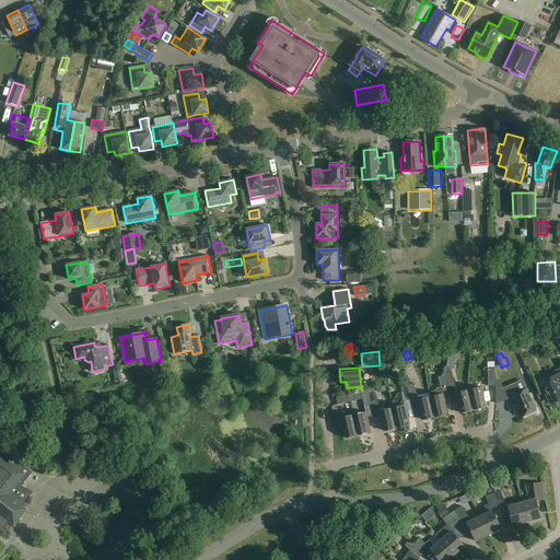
[(559,369),(547,375),(538,380),(541,386),(550,405),(559,399),(559,369)]
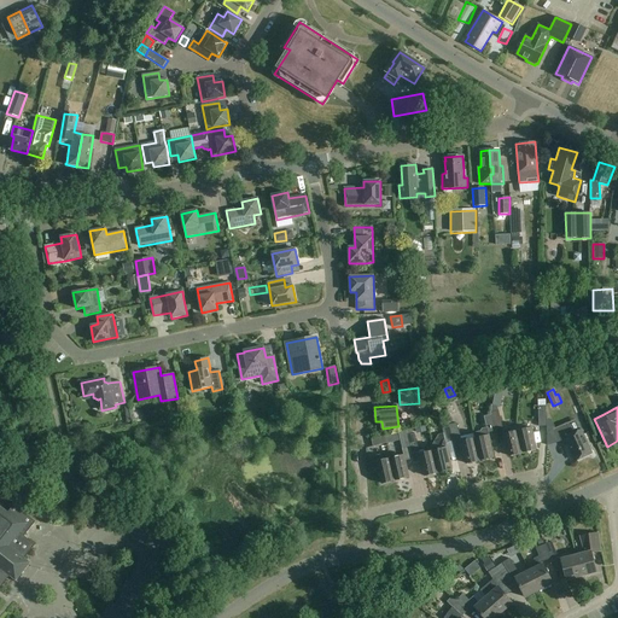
[(493,415),(495,432),(503,430),(499,412),(491,413),(493,415)]
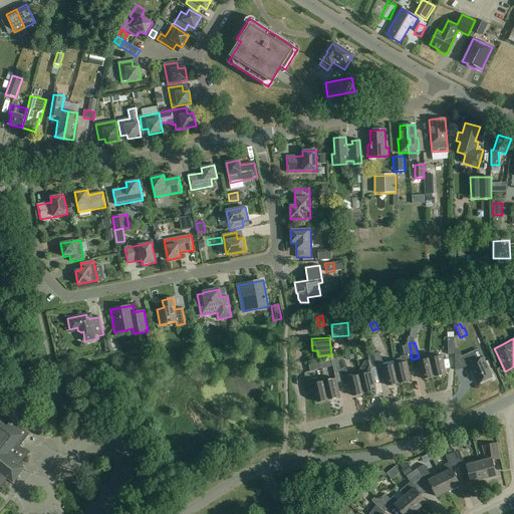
[(407,360),(412,359),(410,345),(403,347),(407,360)]
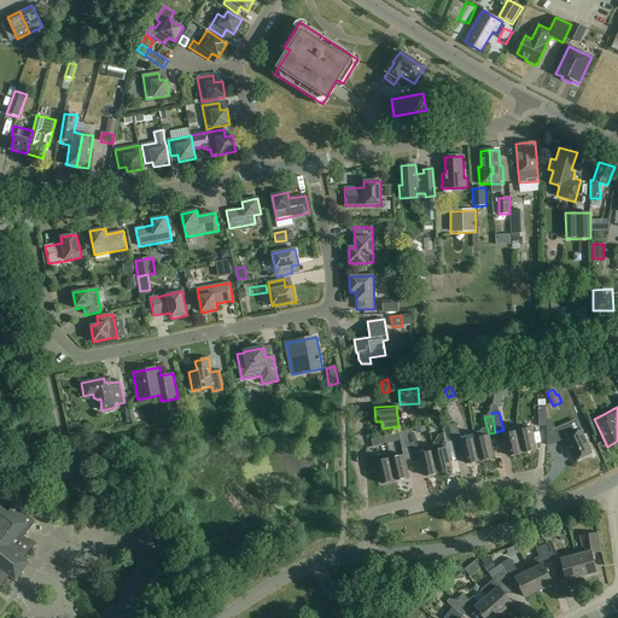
[(555,429),(553,430),(559,442),(565,439),(575,461),(592,454),(581,430),(576,419),(566,424),(555,429)]
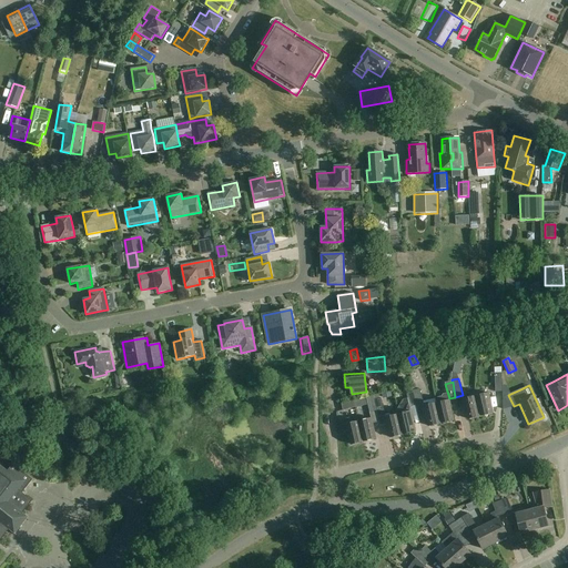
[(414,393),(416,405),(423,404),(419,388),(413,391),(414,393)]
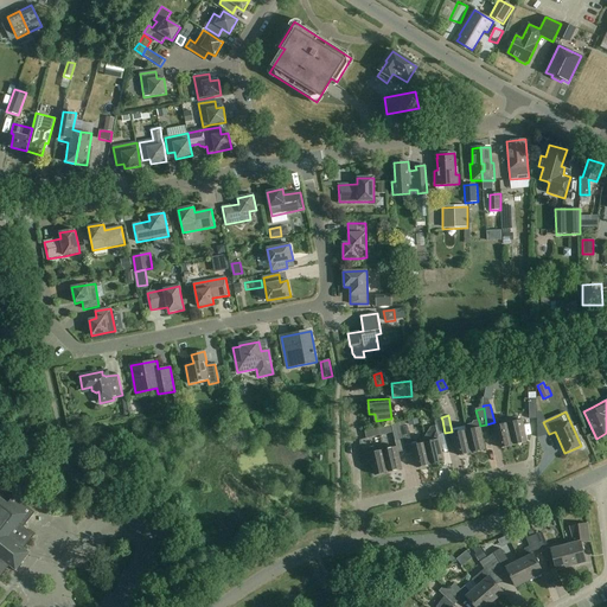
[(438,435),(445,433),(442,420),(434,421),(435,426),(430,427),(425,438),(426,443),(430,464),(435,462),(435,464),(443,461),(438,435)]
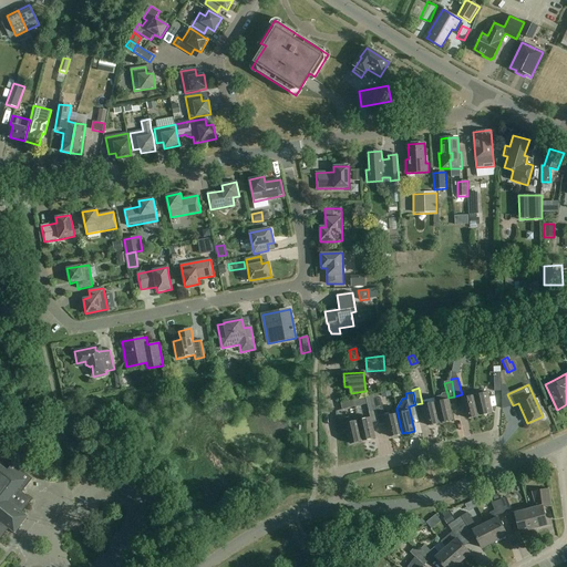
[(475,397),(480,414),(484,413),(484,414),(492,412),(487,392),(480,394),(480,395),(475,397)]
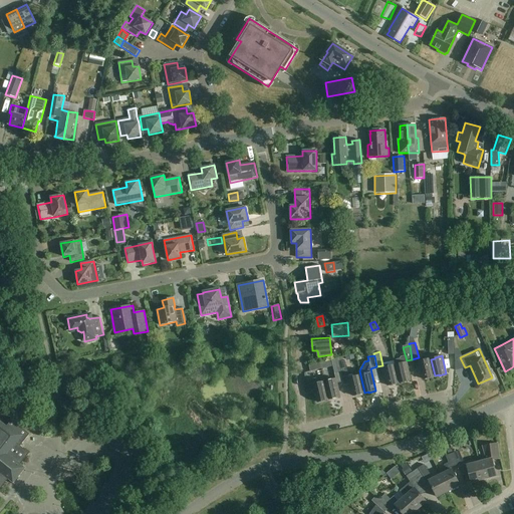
[(338,361),(340,371),(342,376),(348,375),(344,360),(343,361),(342,357),(337,359),(338,361)]
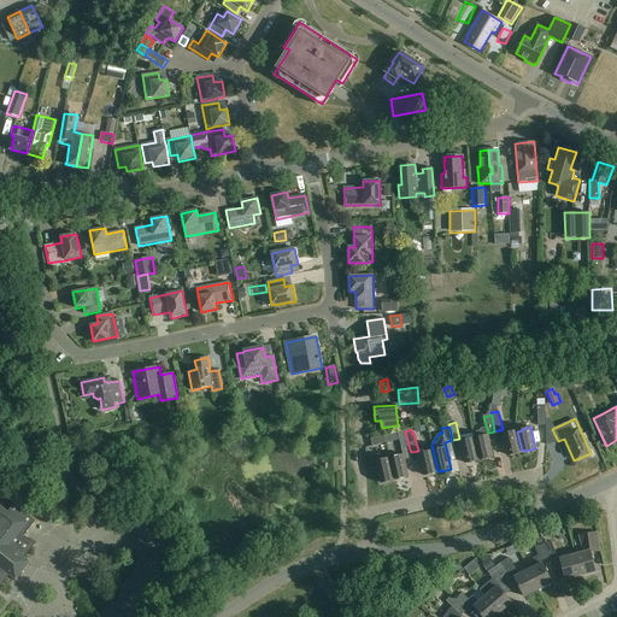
[(481,433),(474,435),(474,439),(479,458),(482,458),(483,457),(485,458),(493,457),(488,435),(487,430),(483,430),(481,433)]
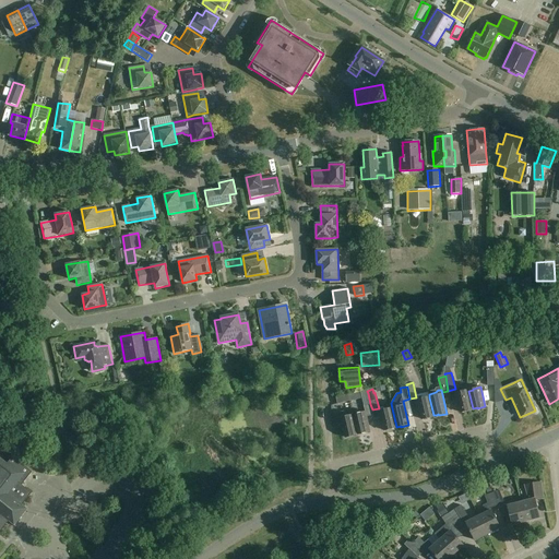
[(365,406),(370,404),(368,393),(367,391),(360,392),(365,406)]
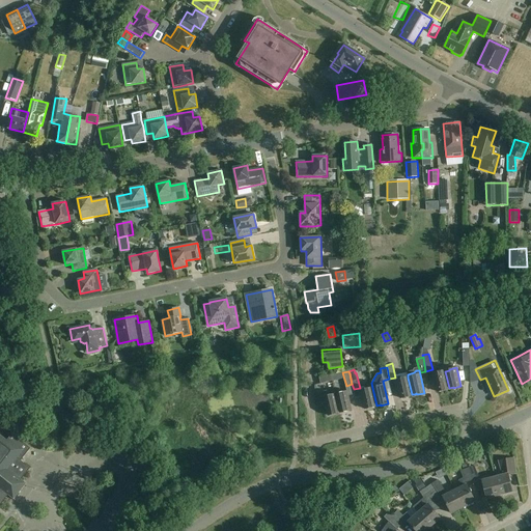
[(445,389),(449,388),(445,371),(441,372),(441,371),(432,373),(438,392),(445,390),(445,389)]
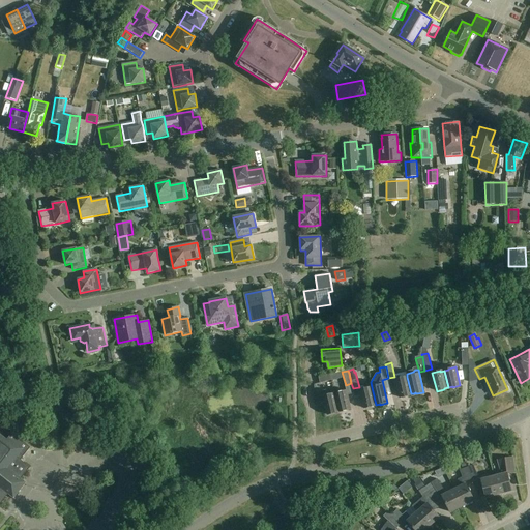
[(320,383),(331,380),(330,374),(318,377),(320,383)]
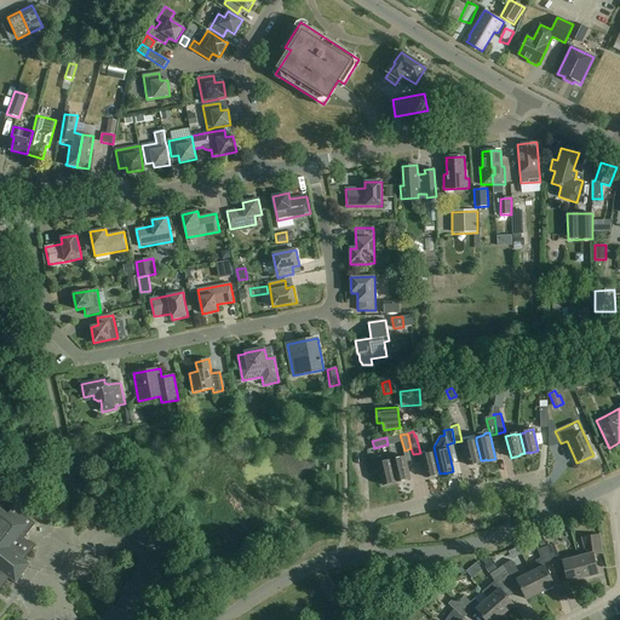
[(476,461),(481,460),(476,441),(471,442),(471,441),(463,443),(468,465),(476,463),(476,461)]
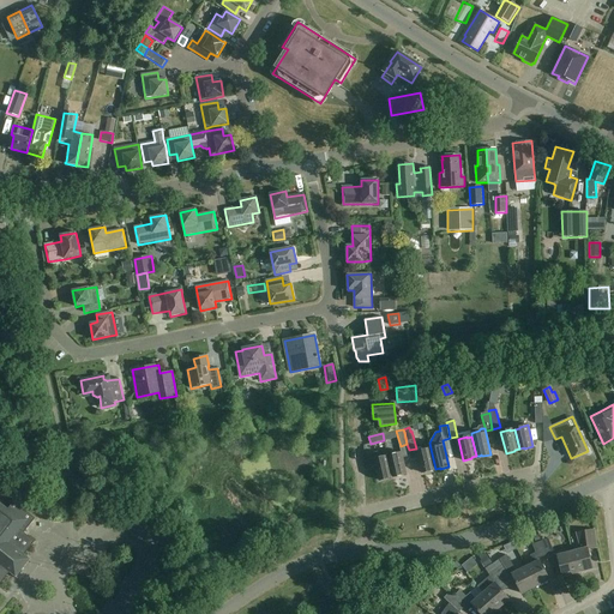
[(375,452),(373,452),(379,481),(392,477),(387,456),(386,449),(384,450),(375,452)]
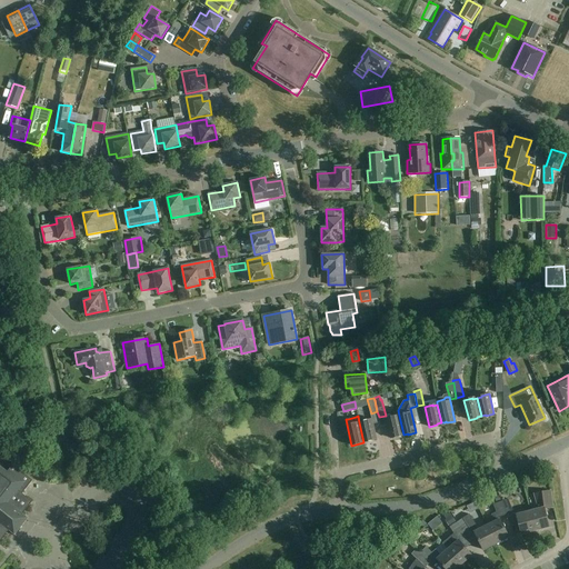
[(399,436),(403,435),(399,416),(386,418),(391,438),(399,436)]
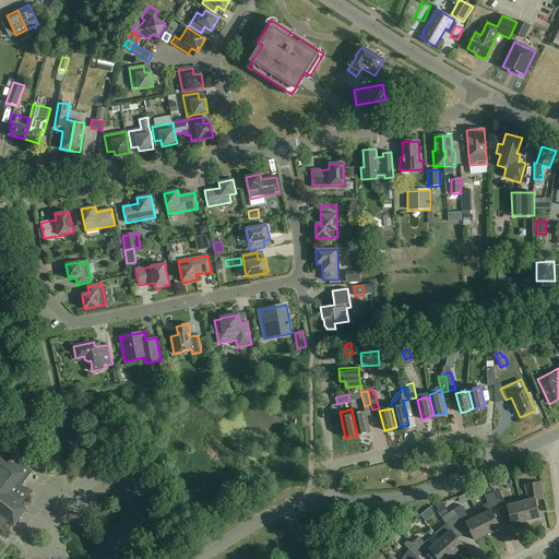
[(353,415),(357,435),(370,431),(366,412),(353,415)]
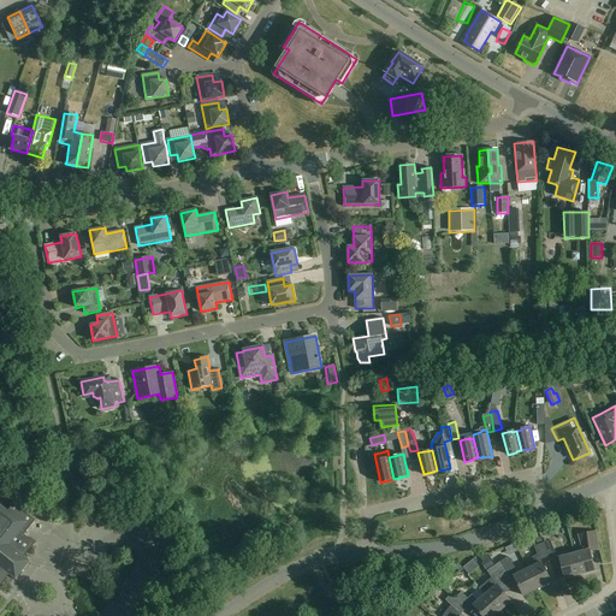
[(9,510),(0,503),(0,586),(10,575),(16,579),(30,561),(24,556),(35,543),(24,534),(35,520),(15,503),(9,510)]
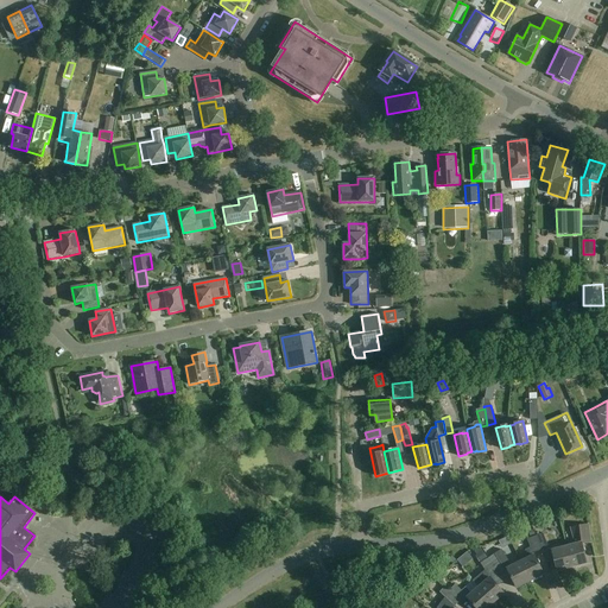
[(571,527),(575,544),(567,546),(571,567),(587,563),(582,543),(584,540),(590,539),(589,532),(588,524),(582,525),(571,527)]
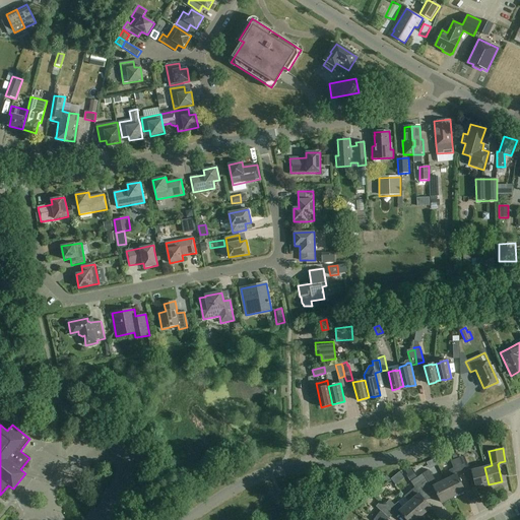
[(459,458),(463,470),(469,468),(464,456),(459,458)]
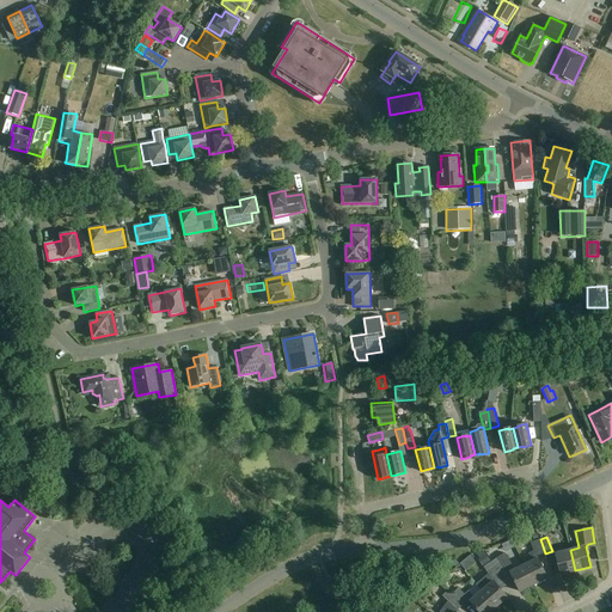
[(537,556),(545,554),(540,539),(531,543),(533,551),(528,554),(532,561),(524,565),(533,585),(548,577),(537,556)]
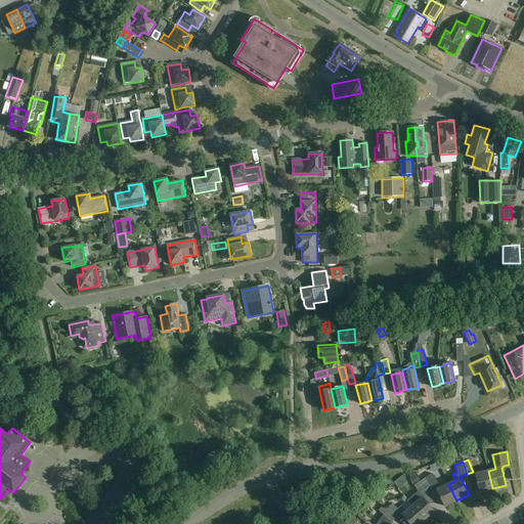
[(480,492),(492,488),(488,471),(475,474),(480,492)]
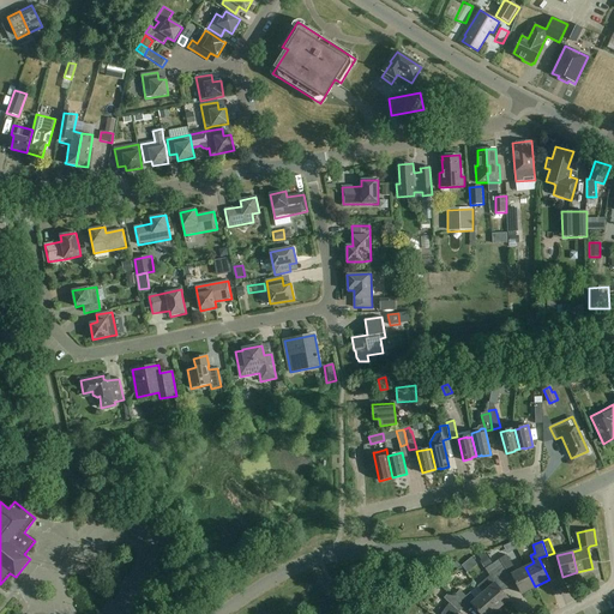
[(501,576),(493,564),(486,553),(480,558),(482,560),(480,561),(489,576),(485,581),(477,587),(483,593),(483,594),(497,609),(509,600),(493,582),(501,576)]
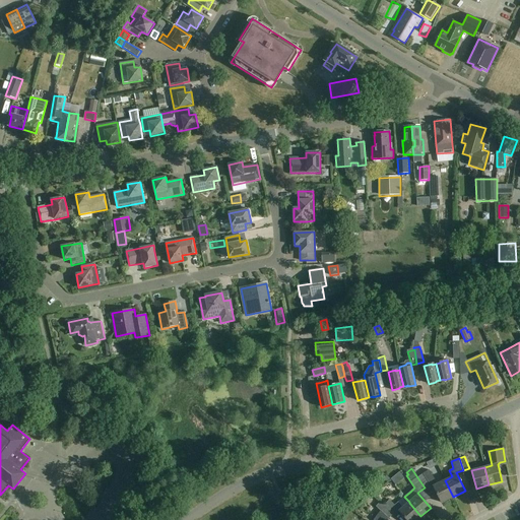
[(423,474),(417,477),(425,488),(430,484),(434,486),(441,503),(453,497),(445,480),(438,483),(429,470),(423,474)]
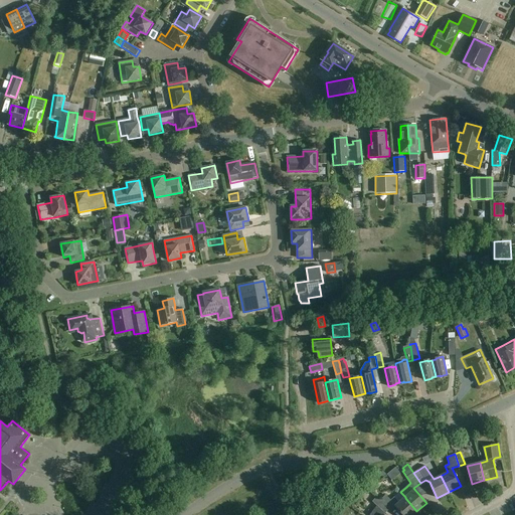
[(150,492),(156,484),(152,480),(145,488),(150,492)]
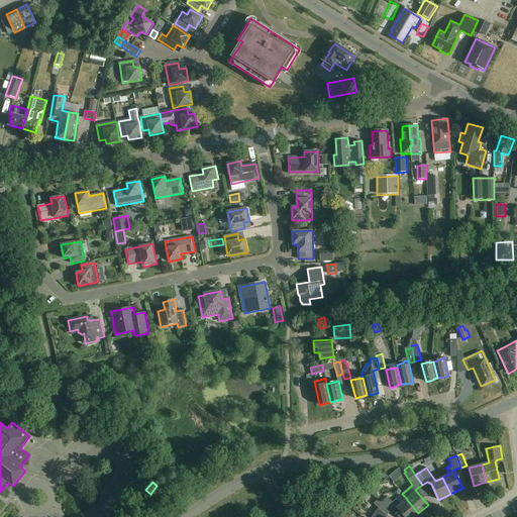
[(413,516),(418,513),(407,500),(401,505),(396,499),(392,502),(387,497),(382,503),(391,512),(396,506),(404,516),(413,516)]
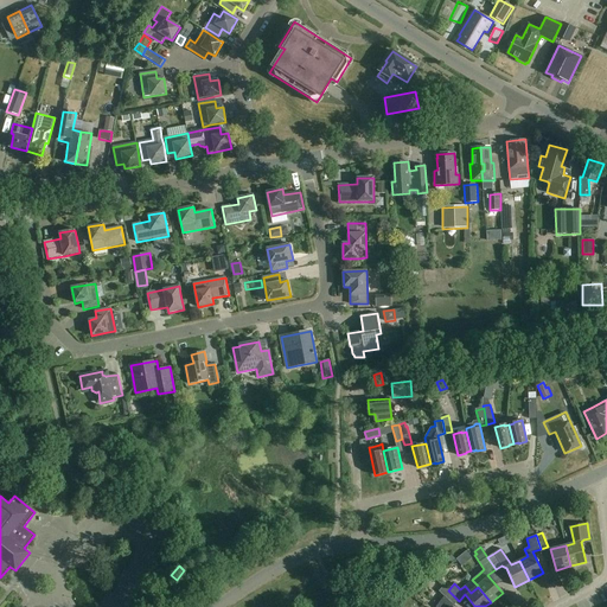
[(452,606),(459,601),(448,590),(443,586),(439,592),(445,596),(435,606),(452,606)]
